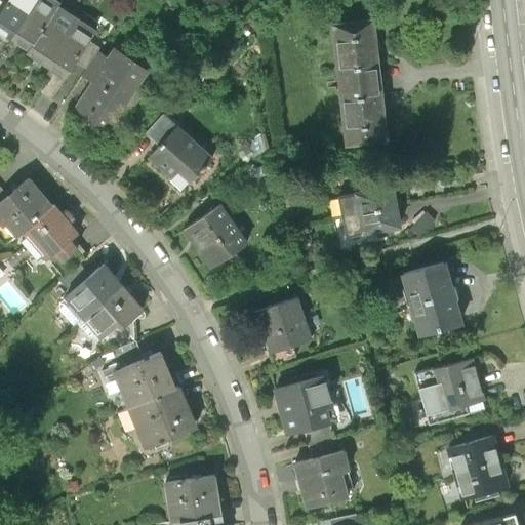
[(7,0),(0,11),(0,29),(10,37),(35,0),(7,0)]
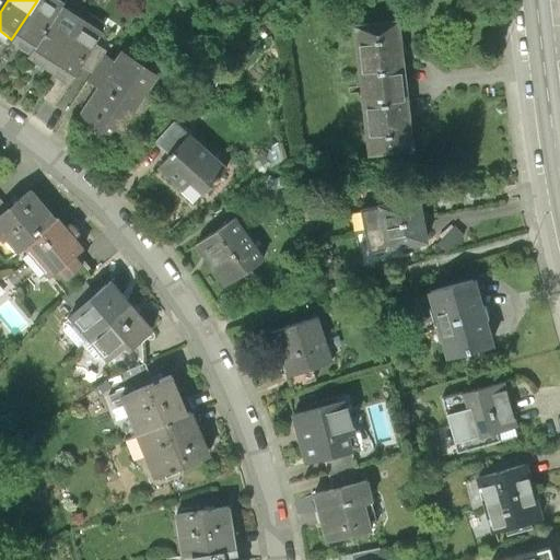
[(61,7),(50,0),(37,0),(11,39),(31,53),(61,7)]
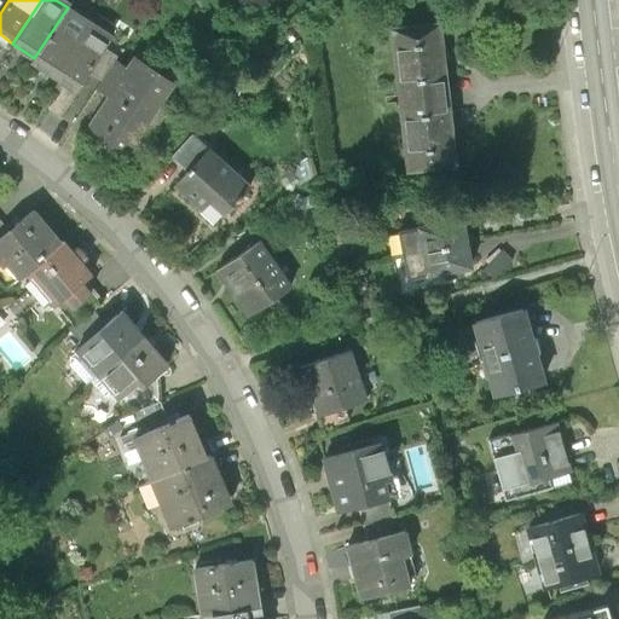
[(34,58),(57,73),(90,23),(68,7),(34,58)]
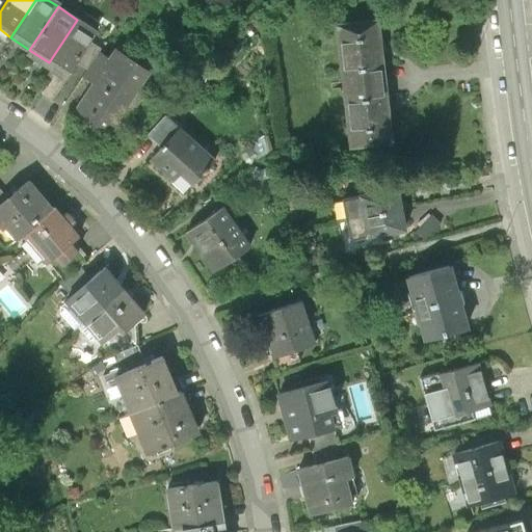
[(336,20),(342,86),(383,82),(377,17),(336,20)]
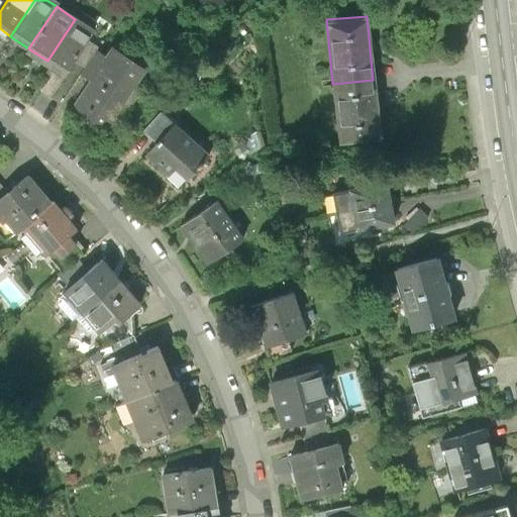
[(94,31),(75,19),(47,61),(67,73),(76,59),(88,40),(94,31)]
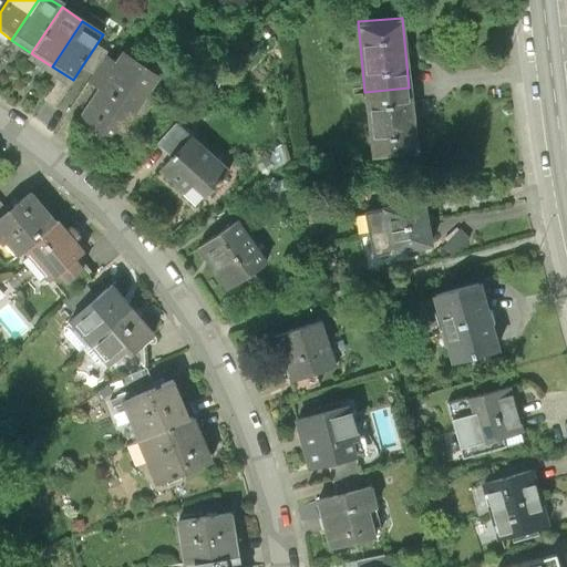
[(107,52),(96,44),(83,64),(94,72),(105,54),(107,52)]
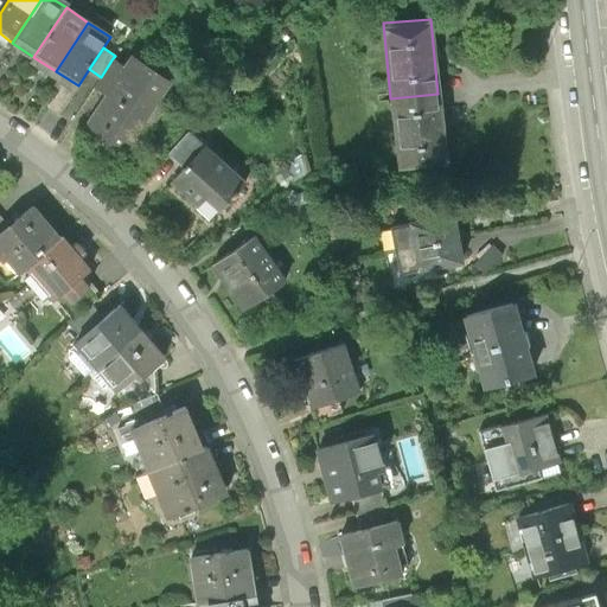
[(132,55),(125,66),(106,95),(82,129),(131,163),(168,106),(161,101),(173,82),(132,55)]
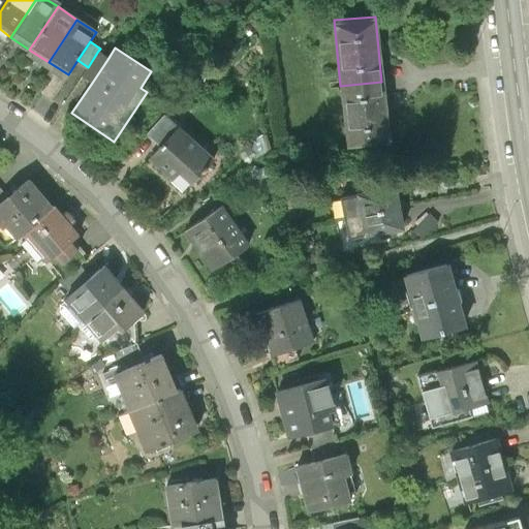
[(92,83),(109,58),(98,51),(88,67),(82,75),(92,83)]
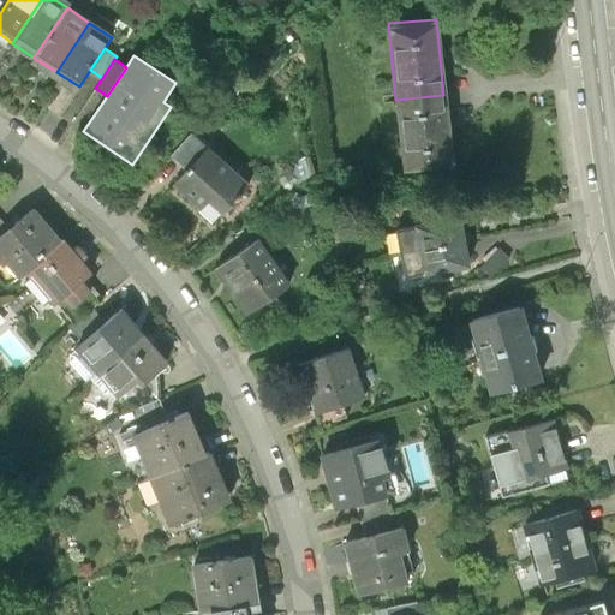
[(452,172),(443,95),(395,100),(402,177),(452,172)]
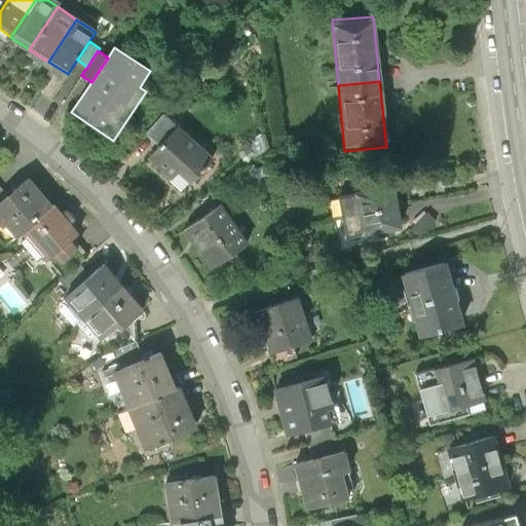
[(159,148),(177,129),(162,116),(145,135),(159,148)]
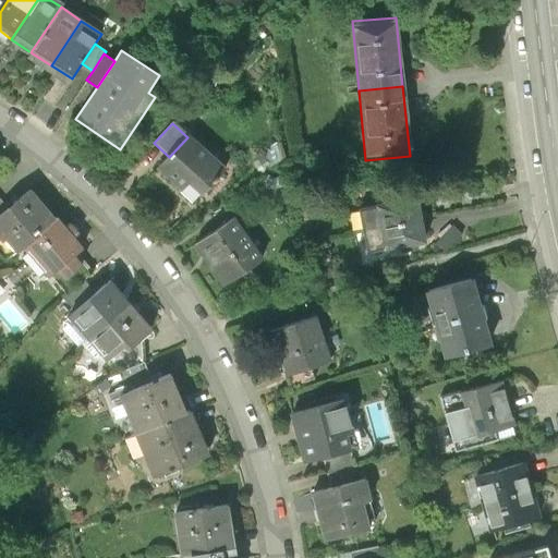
[(225,173),(187,137),(169,157),(157,169),(181,192),(189,184),(202,197),(225,173)]
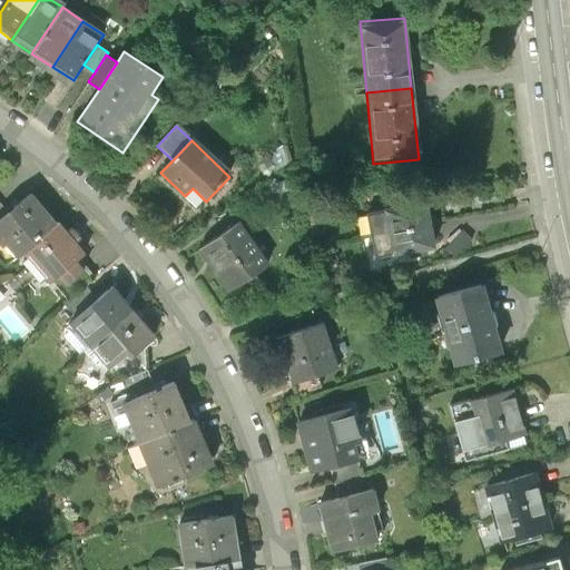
[(30,190),(0,215),(0,229),(19,253),(26,248),(56,223),(30,190)]
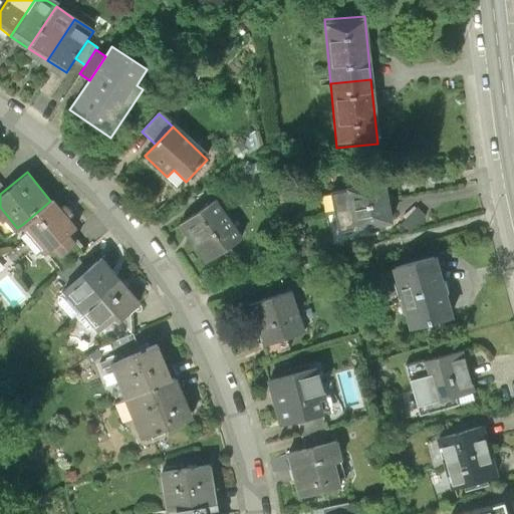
[(330,191),(333,211),(388,202),(386,190),(383,182),(330,191)]
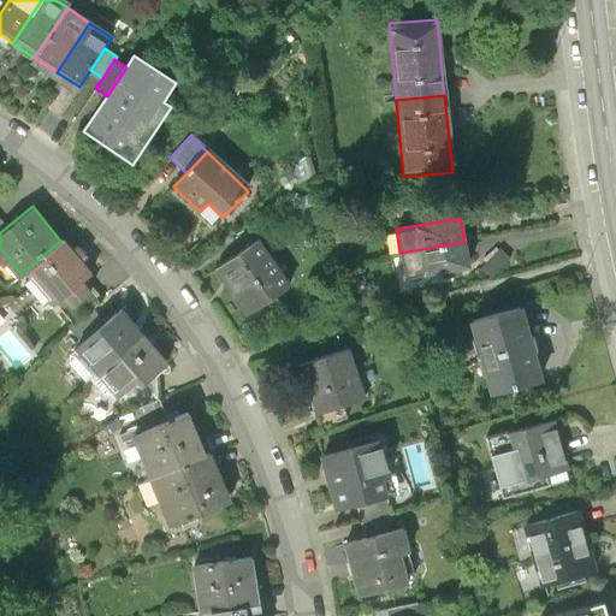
[(89,274),(60,241),(28,268),(55,302),(57,301),(87,277),(89,274)]
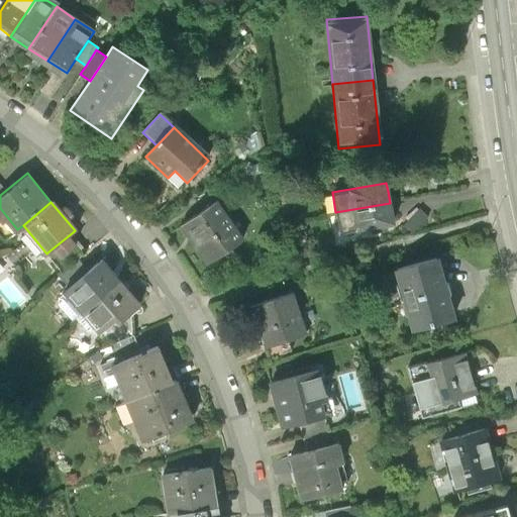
[(240,242),(213,202),(180,225),(207,265),(240,242)]
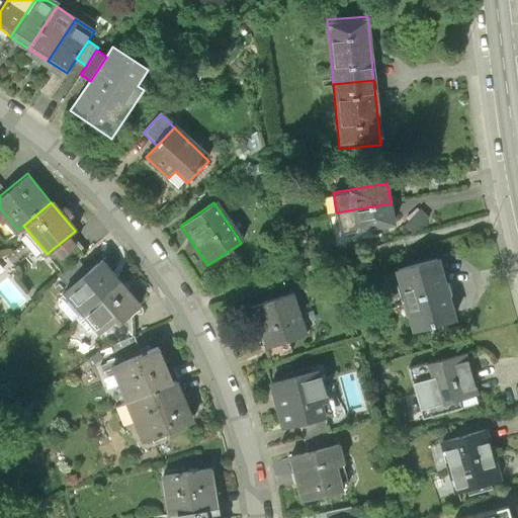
[(394,225),(391,203),(336,212),(340,233),(394,225)]
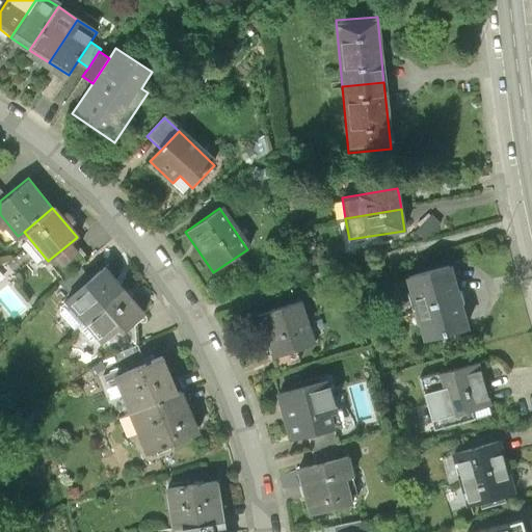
[(88,256),(75,239),(49,260),(64,277),(81,264),(79,263),(88,256)]
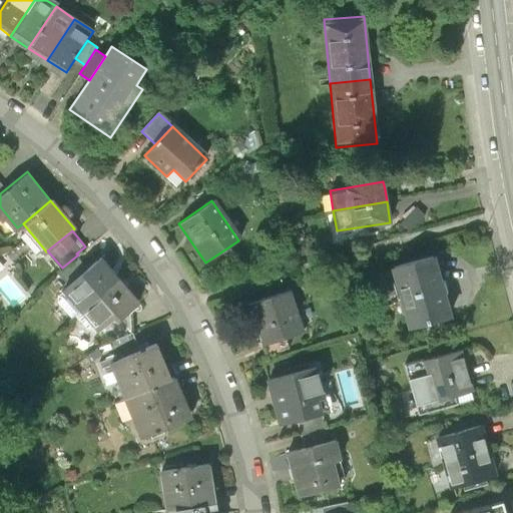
[(88,268),(78,254),(62,268),(58,272),(68,284),(88,268)]
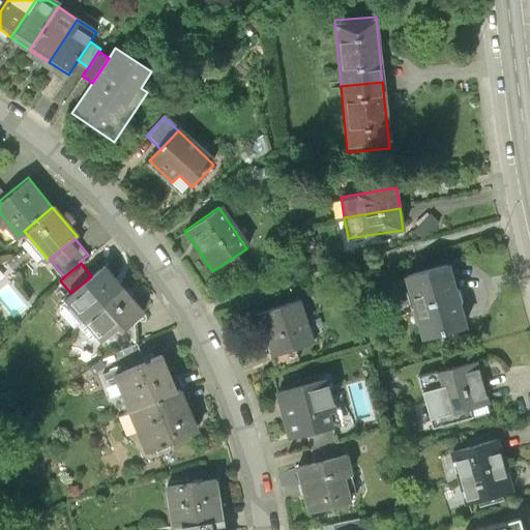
[(445,264),(404,275),(421,337),(462,326),(445,264)]
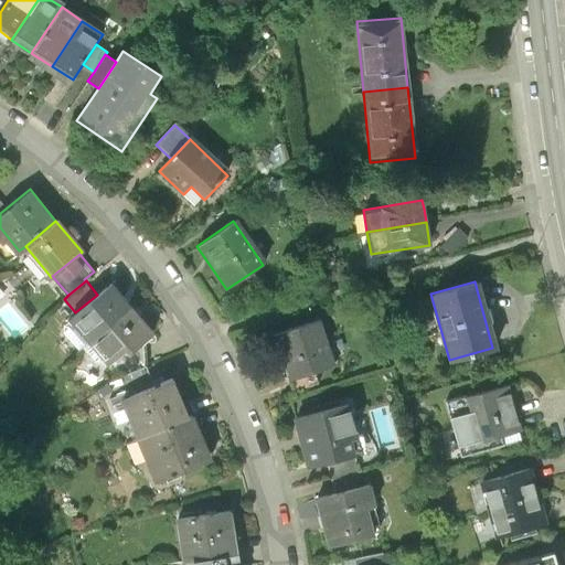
[(112,283),(97,295),(75,312),(70,317),(88,340),(130,305),(112,283)]
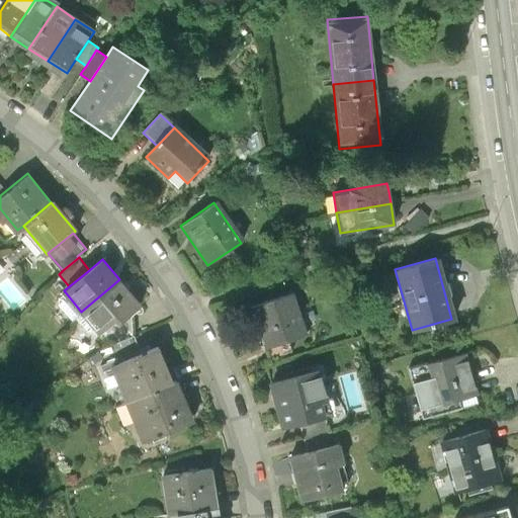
[(139,303),(119,279),(81,312),(100,334),(139,303)]
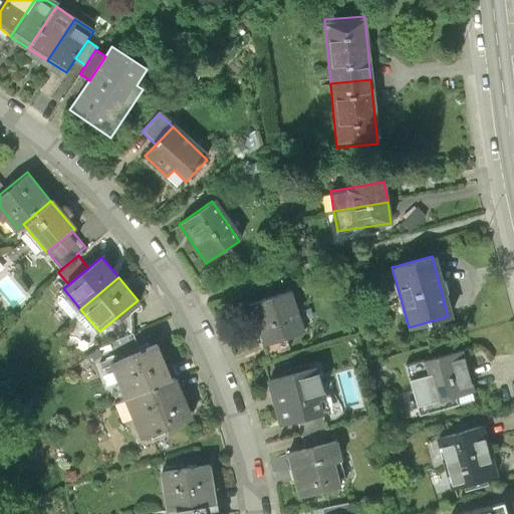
[(290,294),(247,308),(252,323),(257,322),(264,346),(285,340),(303,334),(290,294)]
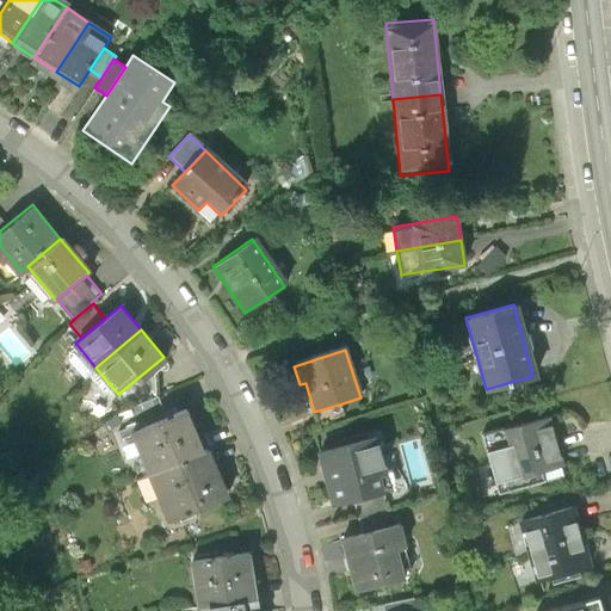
[(167,417),(158,395),(133,406),(119,418),(117,413),(107,420),(112,427),(116,425),(118,429),(139,420),(142,427),(167,417)]
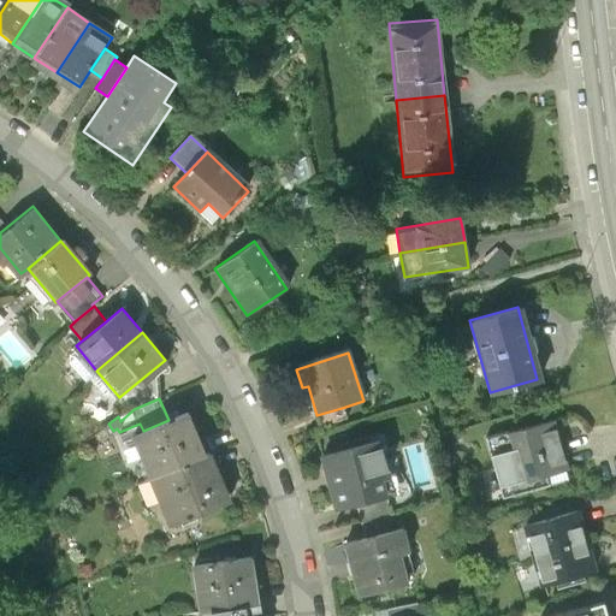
[(342,408),(317,415),(313,416),(318,428),(345,420),(342,408)]
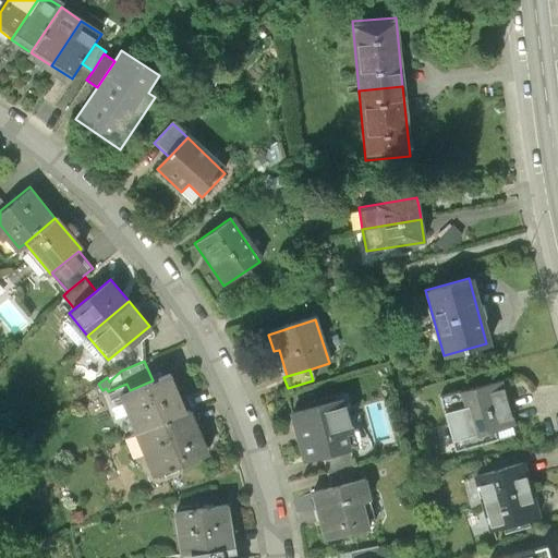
[(170,374),(153,380),(130,390),(123,392),(138,432),(186,413),(170,374)]
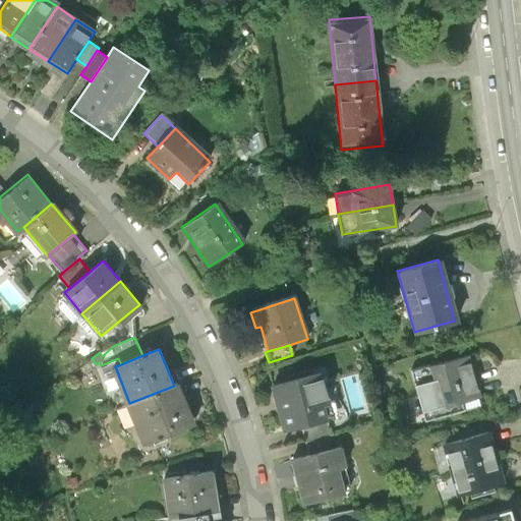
[(464,356),(425,366),(435,398),(439,397),(441,405),(474,395),(464,356)]
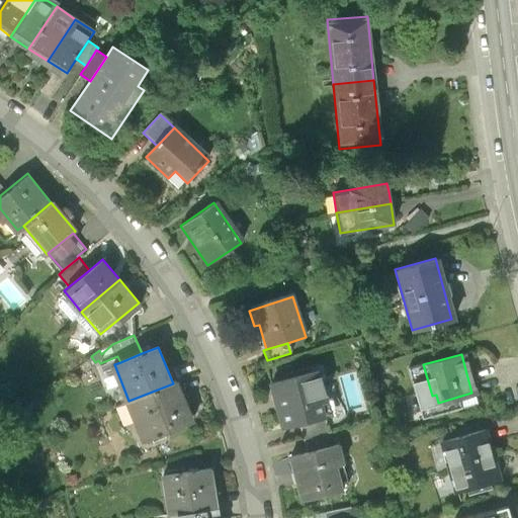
[(320,370),(272,382),(283,429),(299,425),(324,419),(327,418),(323,402),(327,401),(320,370)]
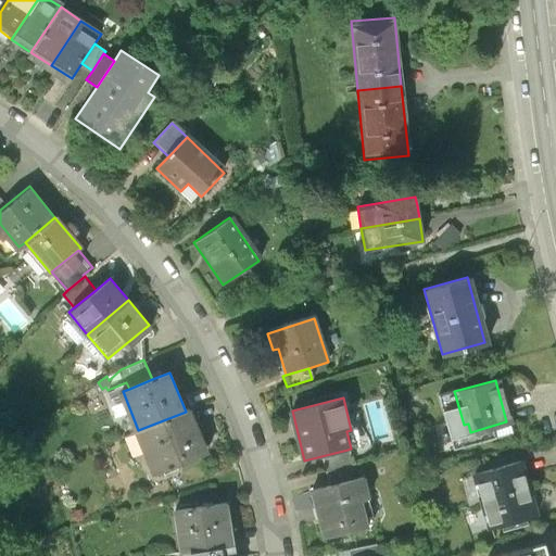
[(190,409),(186,412),(138,430),(154,472),(206,452),(190,409)]
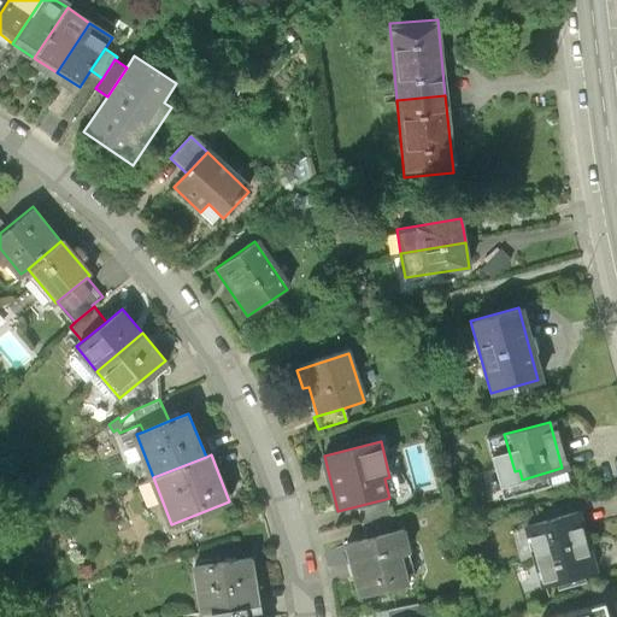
[(393,532),(386,499),(357,506),(365,539),(393,532)]
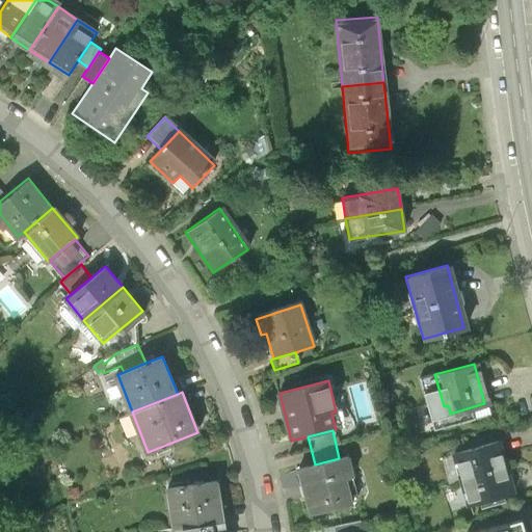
[(452,452),(458,478),(503,467),(496,441),(452,452)]
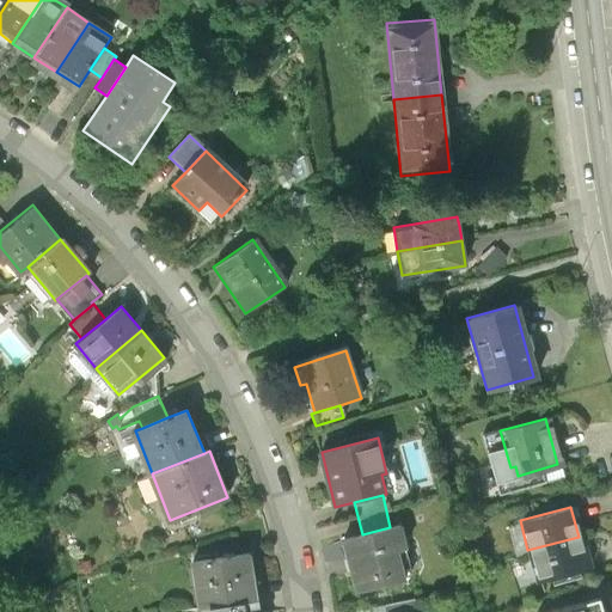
[(362,534),(343,538),(356,589),(405,577),(398,549),(404,548),(399,525),(390,527),(362,534)]
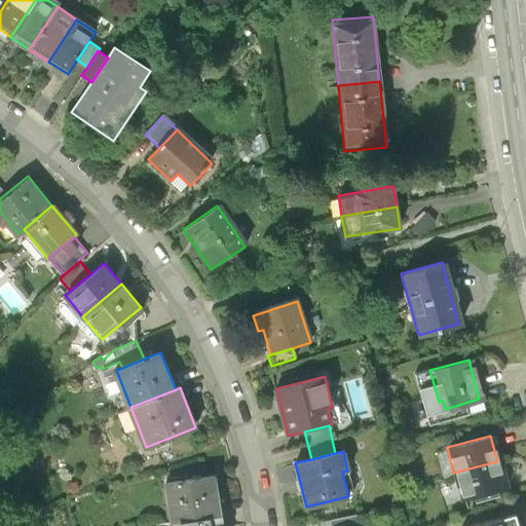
[(504,488),(497,461),(453,473),(459,498),(504,488)]
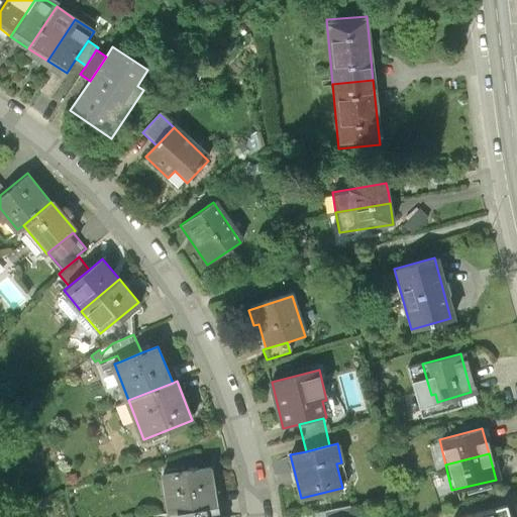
[(213,467),(167,473),(172,514),(175,513),(218,508),(213,467)]
